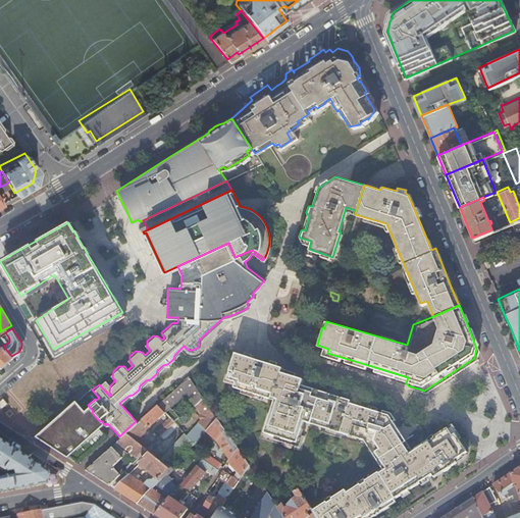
[(80,356),(71,345),(57,355),(66,366),(80,356)]
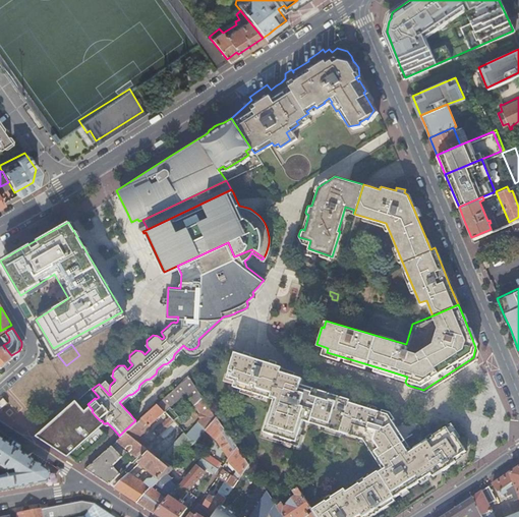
[(0,365),(6,360),(11,355),(3,345),(0,347),(0,365)]
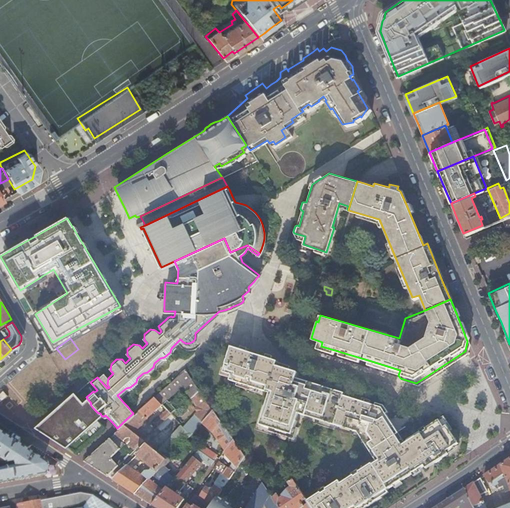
[(229,345),(221,371),(229,373),(227,379),(263,390),(264,389),(271,391),(267,403),(264,402),(257,423),(289,433),(294,418),(291,418),(293,411),(295,410),(295,411),(303,414),(304,410),(325,417),(325,420),(339,425),(340,422),(350,425),(349,428),(355,430),(358,435),(360,433),(366,441),(364,442),(368,450),(371,448),(377,458),(370,463),(369,462),(356,470),(357,471),(352,475),(351,473),(338,481),(337,479),(324,487),(324,489),(319,492),(318,491),(306,499),(311,507),(345,507),(353,503),(355,507),(364,501),(365,504),(379,495),(378,492),(430,458),(435,464),(442,466),(461,454),(462,446),(463,439),(448,415),(434,411),(419,421),(417,418),(412,421),(407,414),(395,410),(386,416),(379,405),(355,398),(318,386),(299,381),(293,379),(295,371),(274,364),(275,360),(262,355),(229,345)]
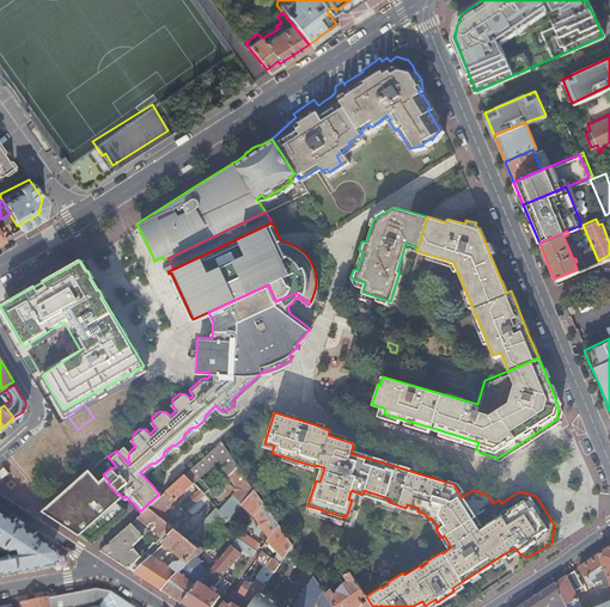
[(78,439),(59,415),(29,437),(48,463),(78,439)]
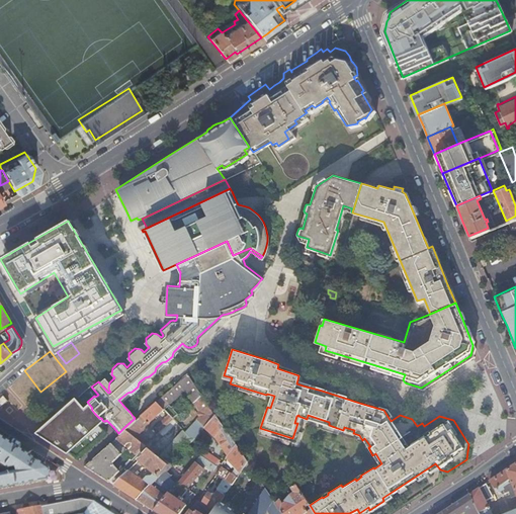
[(183,388),(192,400),(199,393),(186,372),(155,400),(162,407),(169,414),(171,416),(175,412),(166,403),(183,388)]
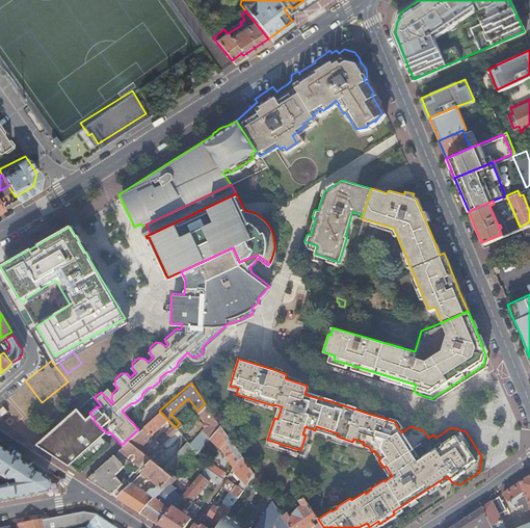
[(205,403),(197,411),(205,423),(188,442),(195,450),(209,436),(219,424),(205,403)]
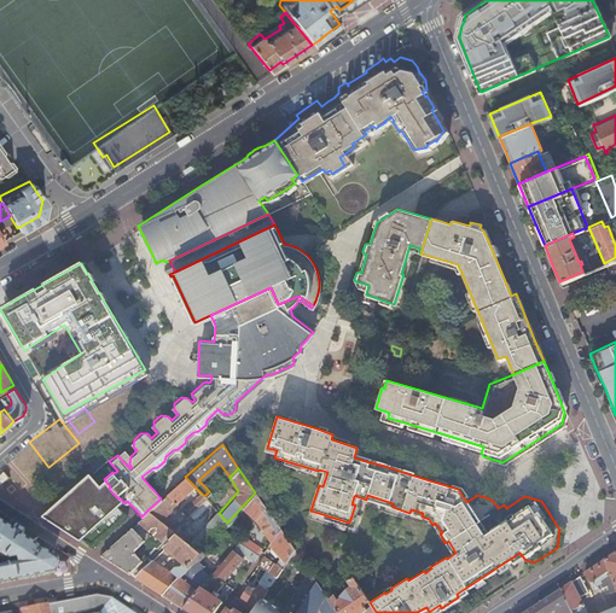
[(104,479),(98,484),(88,473),(62,496),(41,514),(79,539),(81,537),(89,543),(125,513),(117,505),(122,501),(121,498),(118,498),(112,492),(109,488),(110,486),(104,479)]
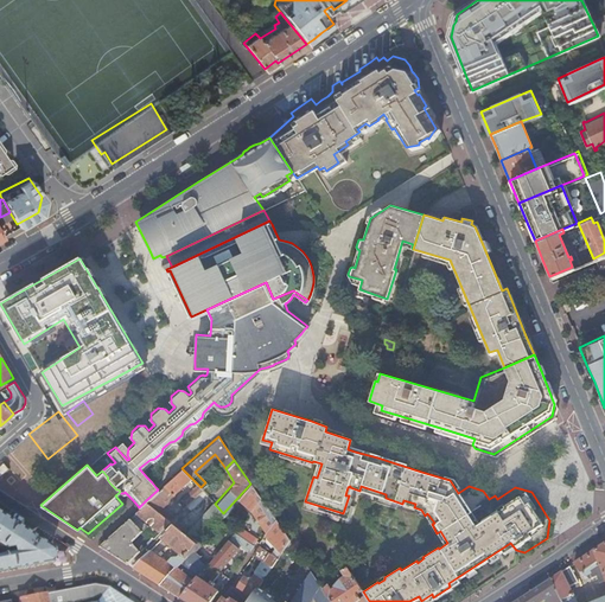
[(190,476),(182,468),(158,490),(146,500),(157,510),(173,494),(173,493),(190,476)]
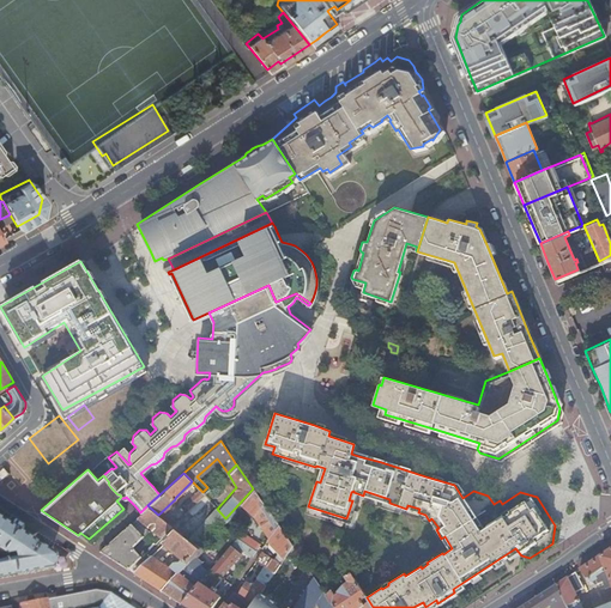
[(277,523),(253,488),(241,502),(253,514),(268,535),(273,528),(277,523)]
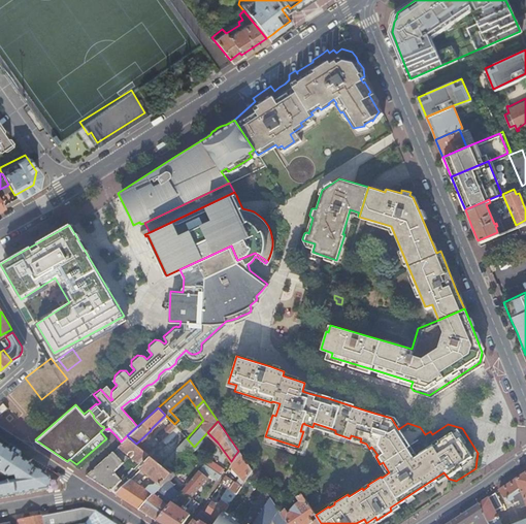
[(174,424),(172,422),(166,427),(165,426),(156,433),(161,438),(174,425),(174,424)]
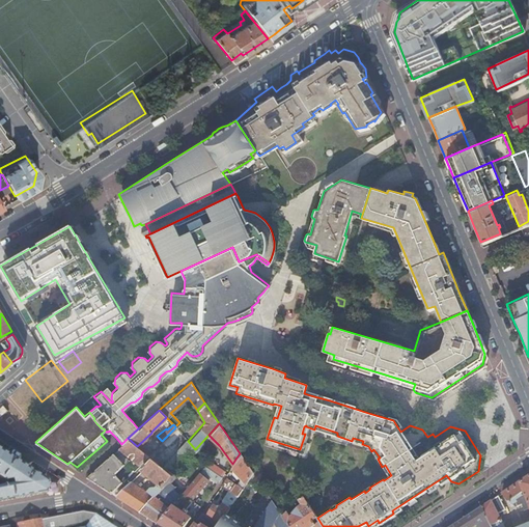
[(137,446),(128,438),(121,444),(118,446),(138,464),(147,454),(137,446)]
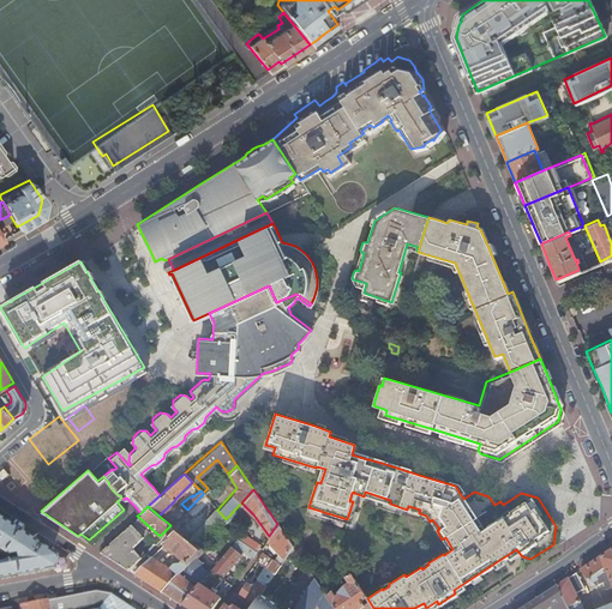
[(217,510),(216,507),(186,538),(198,548),(226,519),(217,510)]
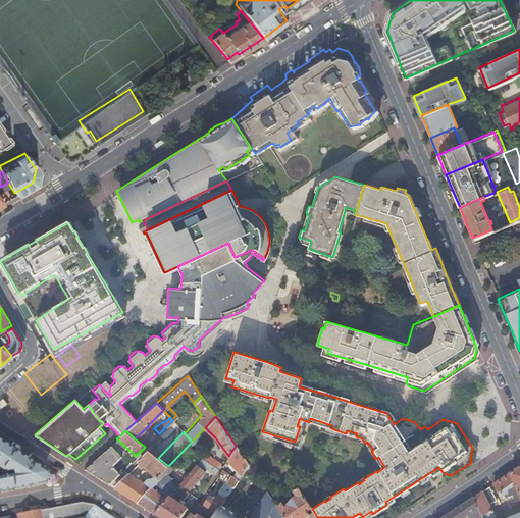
[(0,469),(1,470),(7,469),(8,473),(0,474),(0,488),(39,481),(41,469),(19,455),(0,442),(0,469)]
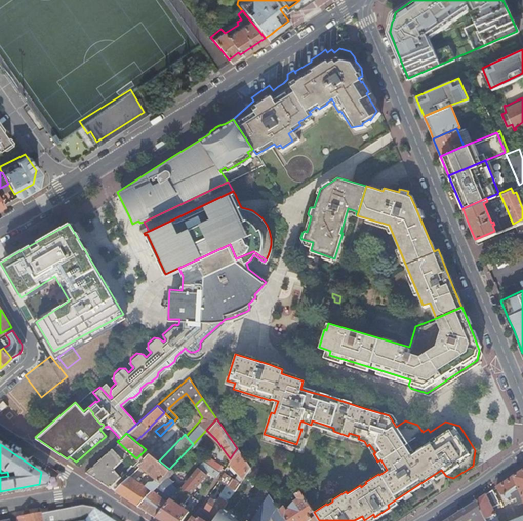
[(121,457),(111,446),(85,470),(98,479),(109,485),(119,476),(112,467),(121,457)]
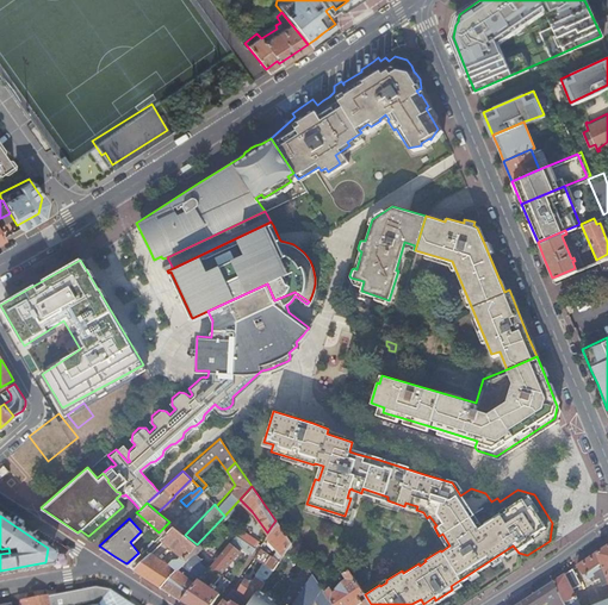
[(187,555),(197,544),(185,535),(174,525),(162,538),(174,549),(171,554),(174,557),(172,557),(166,563),(149,550),(131,567),(148,578),(160,586),(187,555)]
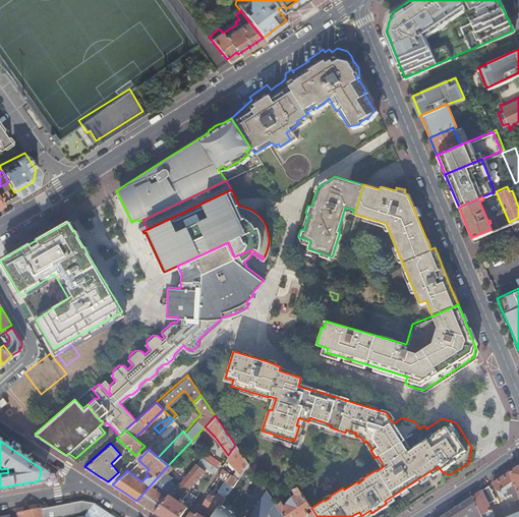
[(228,455),(226,457),(239,472),(245,463),(232,449),(228,455)]
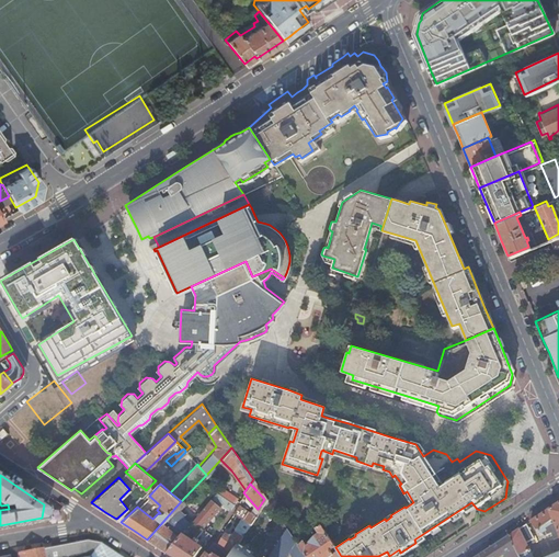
[(232,502),(236,498),(220,486),(216,490),(232,502)]
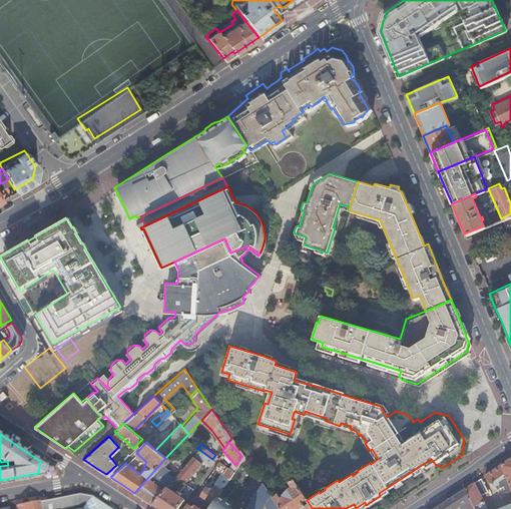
[(209,463),(212,459),(197,448),(174,475),(183,481),(200,461),(197,459),(200,456),(209,463)]
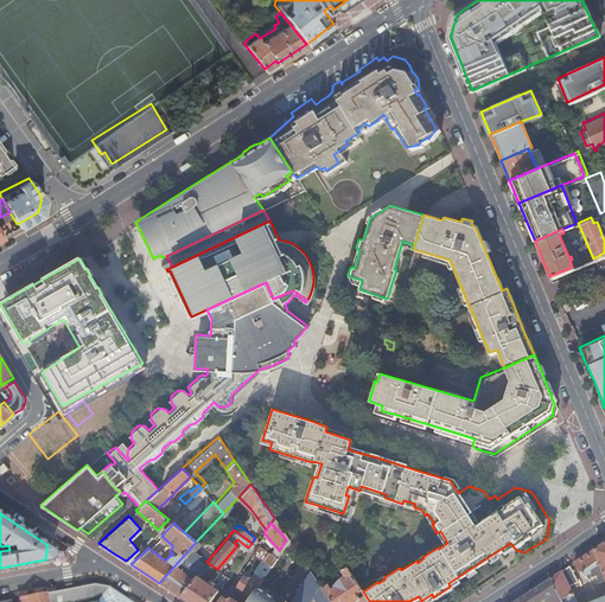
[(604,601),(604,538),(571,561),(579,569),(597,558),(598,563),(593,565),(597,572),(596,574),(598,578),(604,576),(604,593),(581,601),(570,601),(574,600),(575,599),(568,583),(574,580),(575,578),(568,563),(558,569),(548,575),(561,601),(604,601)]
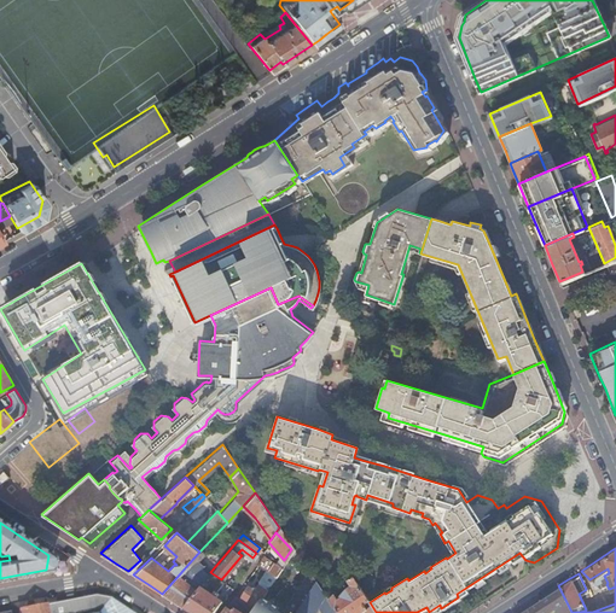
[(263,554),(257,562),(266,568),(274,574),(280,566),(263,556),(265,555),(263,554)]
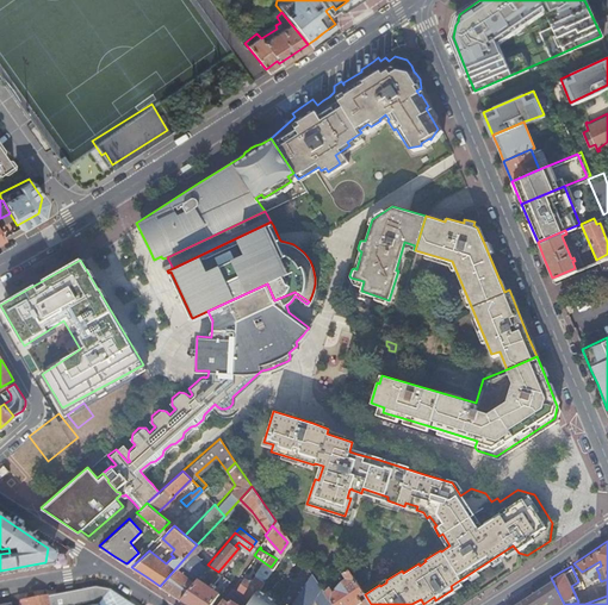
[(162,549),(157,553),(165,560),(168,556),(162,549)]
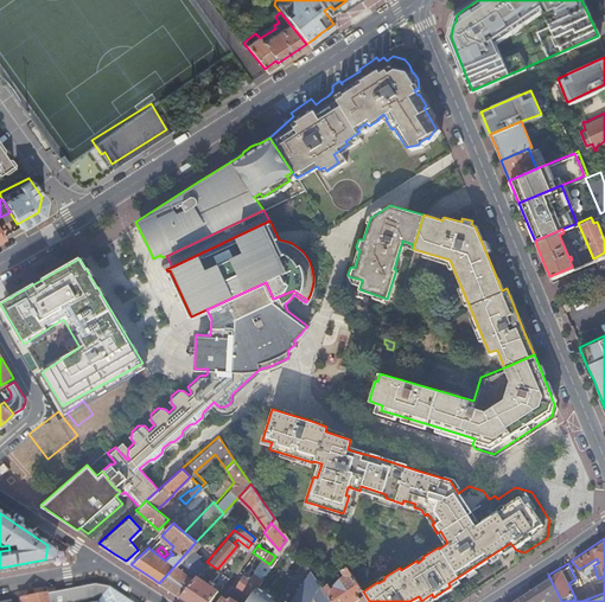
[(186,552),(159,583),(171,590),(179,595),(193,578),(186,574),(190,570),(185,567),(192,558),(186,552)]
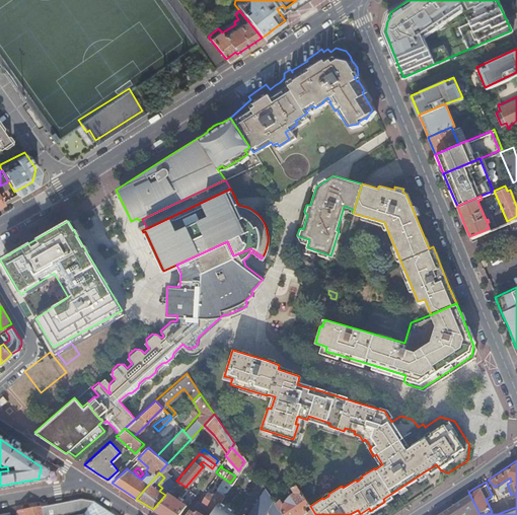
[(230,483),(223,477),(220,482),(221,485),(227,488),(230,483)]
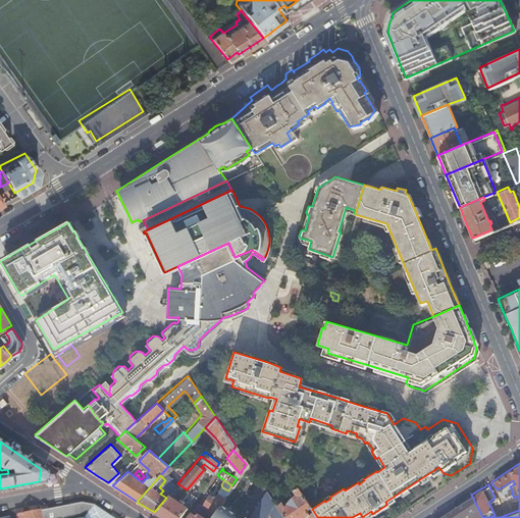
[(182,499),(188,490),(187,489),(177,483),(166,498),(154,512),(162,517),(177,517),(187,507),(180,503),(184,500),(182,499)]
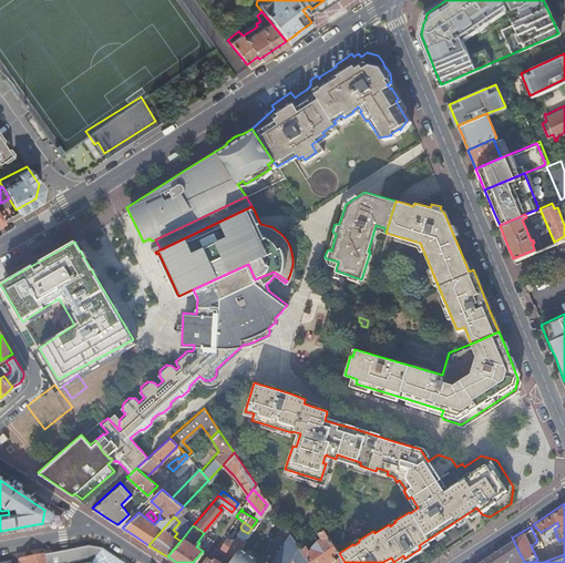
[(345,562),(339,553),(322,528),(314,535),(310,538),(300,549),(309,562),(328,562),(331,562),(345,562)]
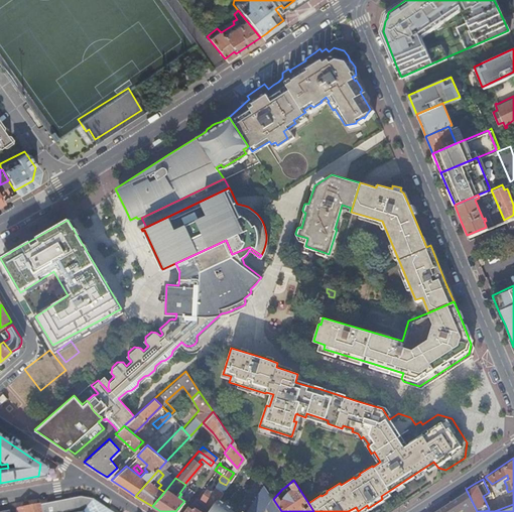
[(281,511),(273,499),(262,484),(244,511),(259,511),(266,503),(271,511),(281,511)]
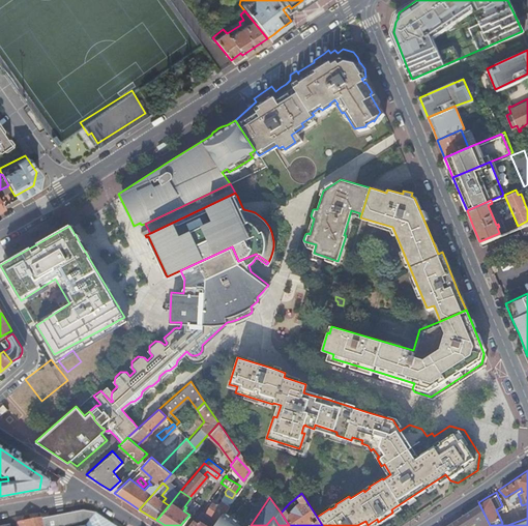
[(215,503),(211,501),(204,512),(217,521),(224,510),(228,504),(221,499),(218,503),(215,503)]
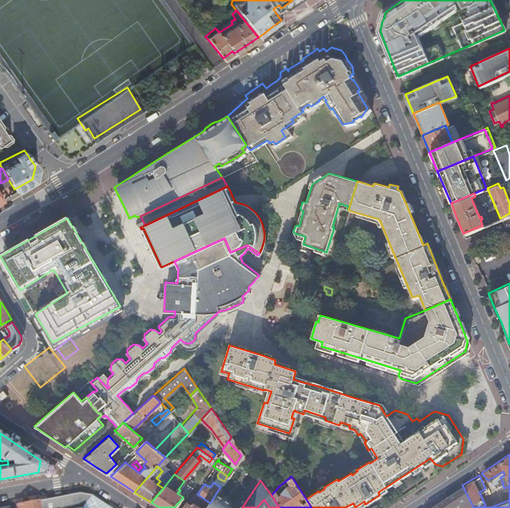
[(453,491),(427,507),(450,507),(451,507),(458,502),(461,507),(473,507),(462,485),(453,491)]
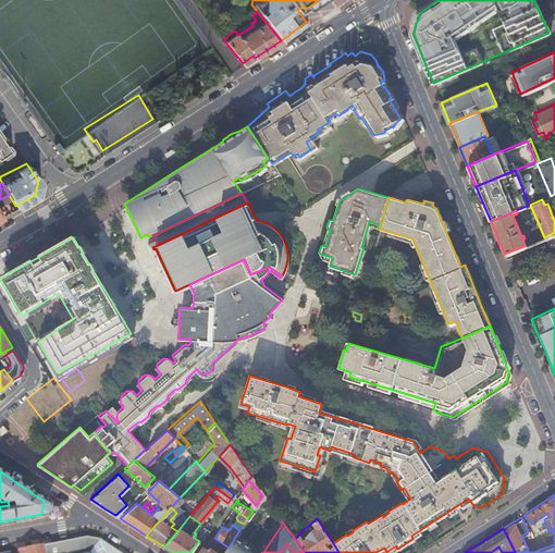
[(85,533),(41,542),(44,552),(122,552),(101,539),(98,537),(85,533)]
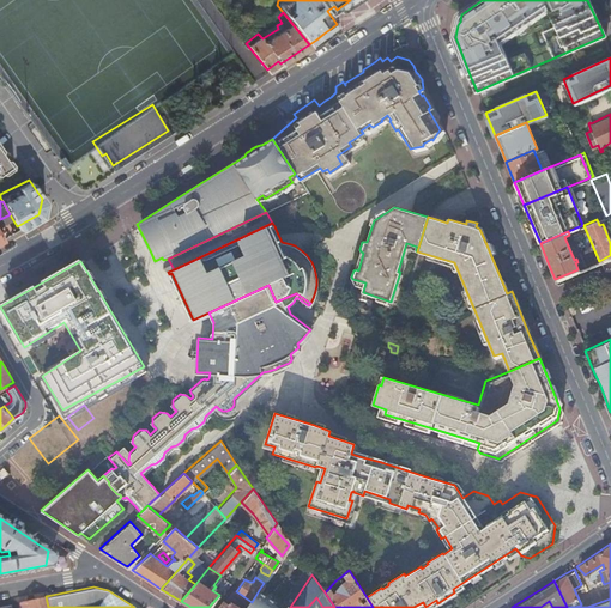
[(231,589),(216,607),(247,607),(252,602),(236,591),(231,589)]
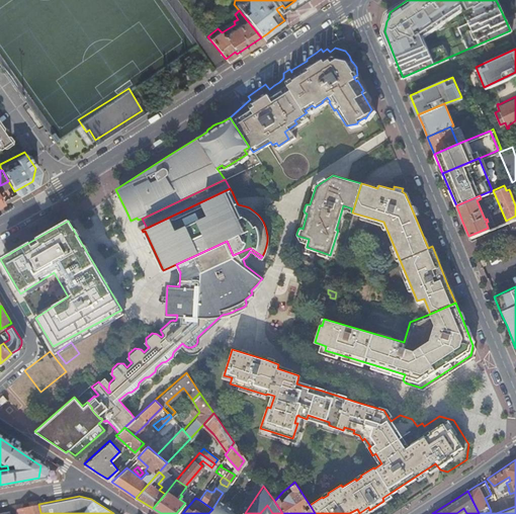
[(212,509),(208,513),(240,513),(219,499),(212,509)]
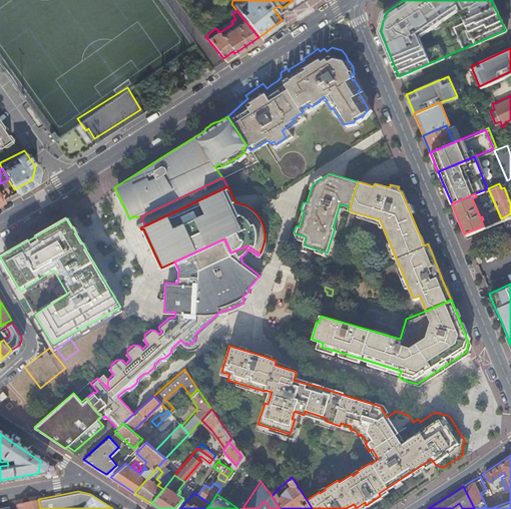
[(27,501),(20,502),(21,508),(38,508),(36,499),(27,501)]
